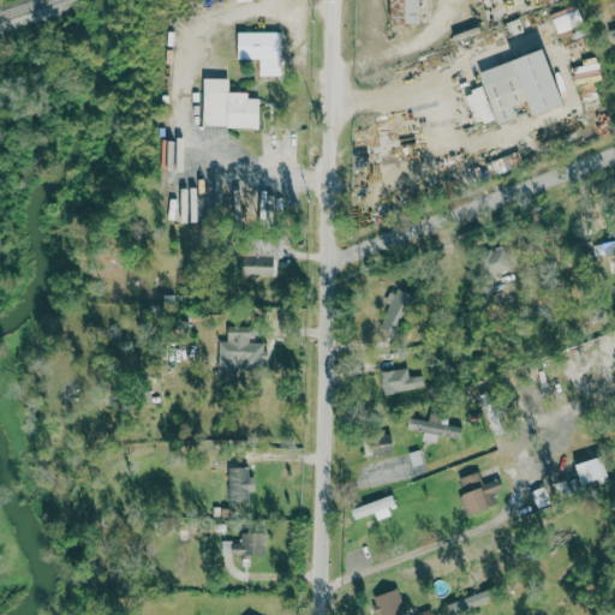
[(419,0),(389,0),(390,24),(421,23),(419,0)]
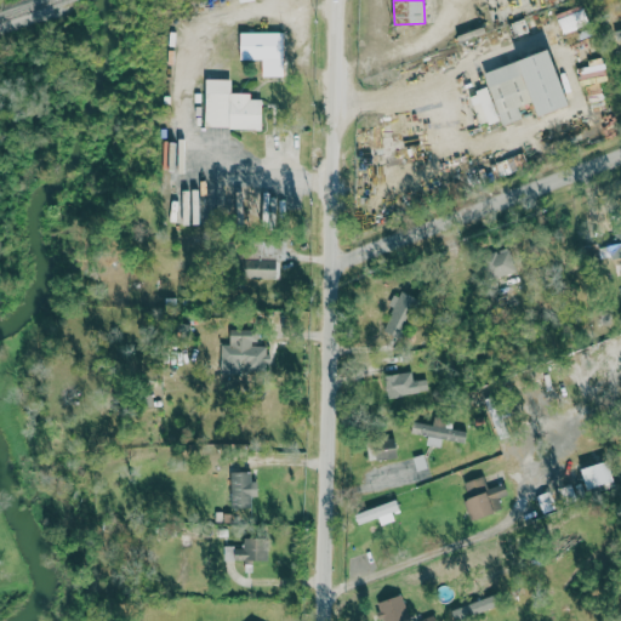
[(590,23),(582,5),(557,16),(564,34),(590,23)]
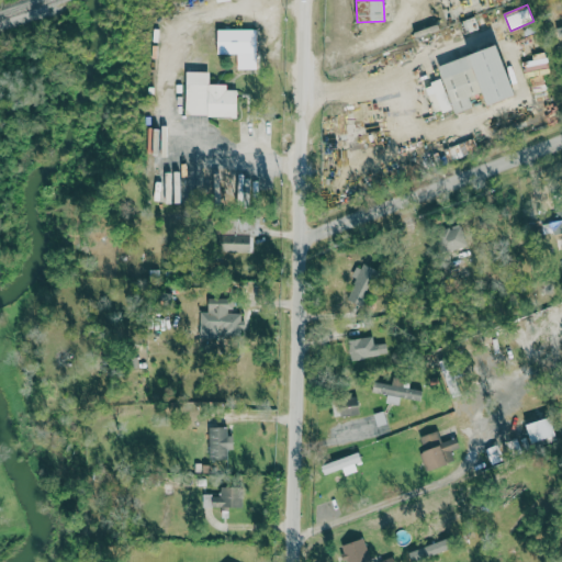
[(217,29),(217,54),(237,54),(237,69),(257,69),(258,30),(217,29)]
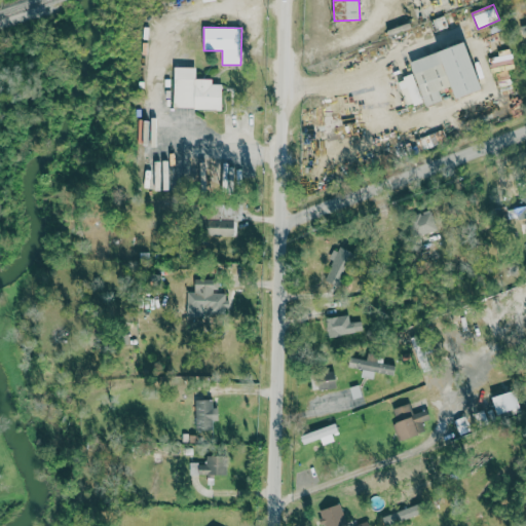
[(484,89),(467,42),(410,61),(425,106),(443,100),(440,90),(451,86),(455,99),(484,89)]
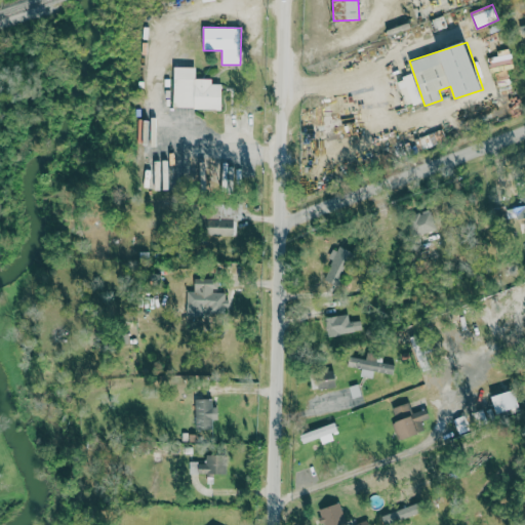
[(173,108),(221,109),(221,84),(212,84),(212,79),(196,78),(196,67),(174,67),(173,108)]
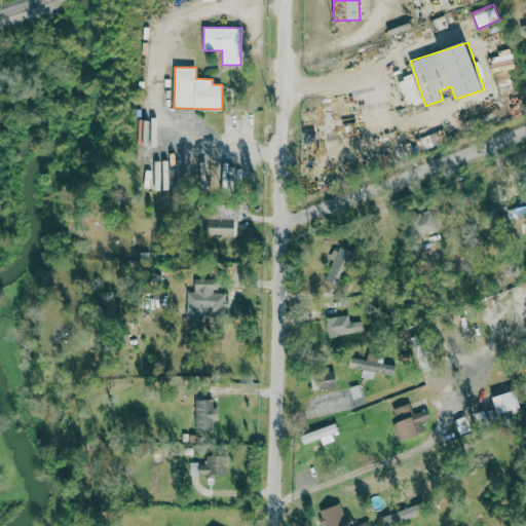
[(407,107),(423,102),(413,74),(398,80),(407,107)]
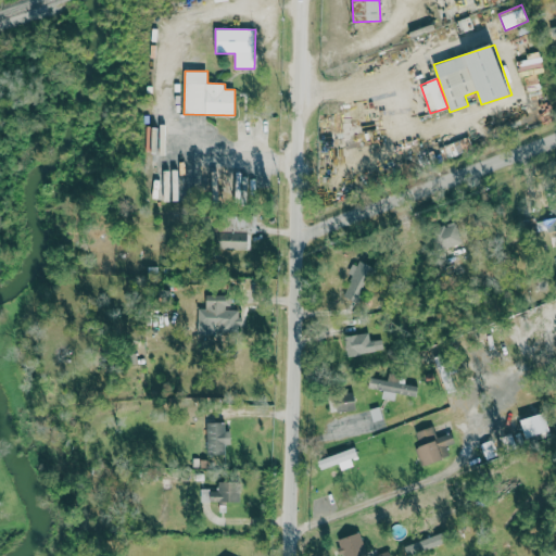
[(548,231),(548,237),(555,236),(555,217),(534,220),(534,218),(522,219),(523,234),(548,231)]
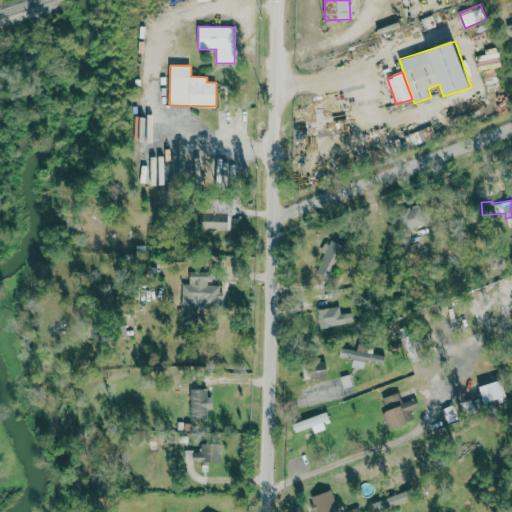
[(419,205),(399,213),(405,230),(426,223),(419,205)]
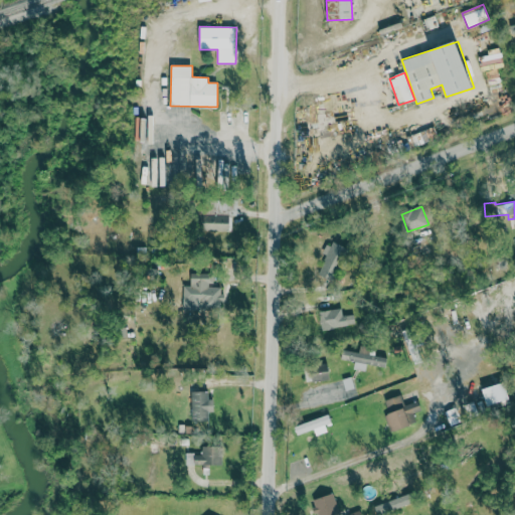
[(197,215),(198,231),(229,230),(229,214),(197,215)]
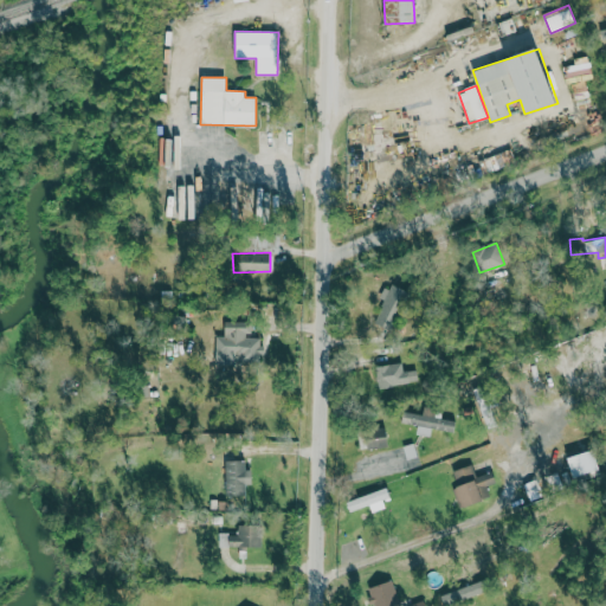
[(380,300),(384,301),(372,328),(388,335),(408,291),(388,282),(380,300)]
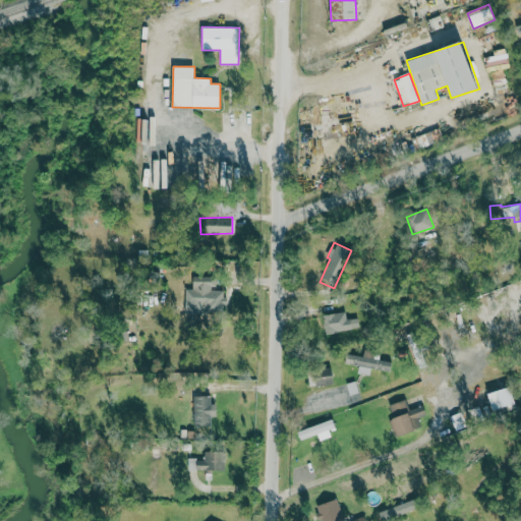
[(193,289),(185,288),(185,306),(224,307),(225,289),(216,289),(216,277),(193,276),(193,289)]
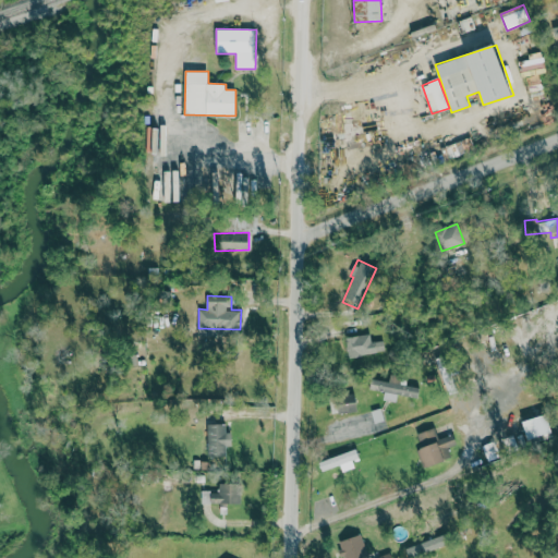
[(372,342),(371,334),(344,337),(347,356),(385,352),(384,340),(372,342)]
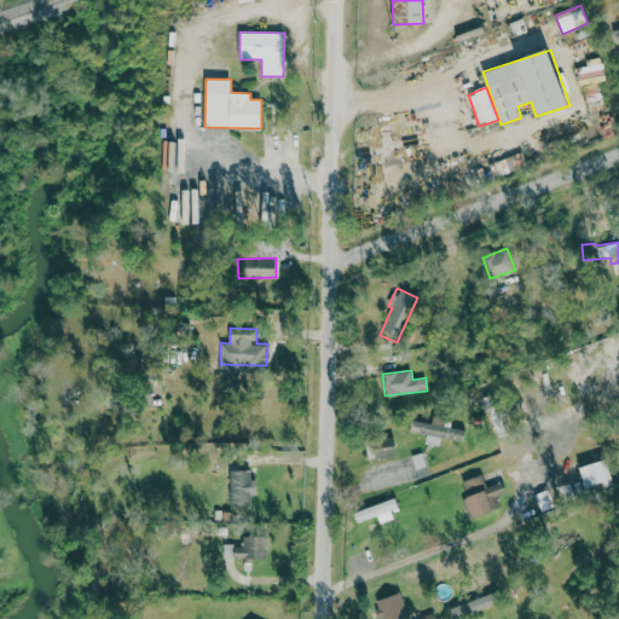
[(411,420),(410,432),(427,434),(426,444),(440,446),(440,438),(463,441),(466,429),(450,427),(451,418),(433,415),(432,423),(411,420)]
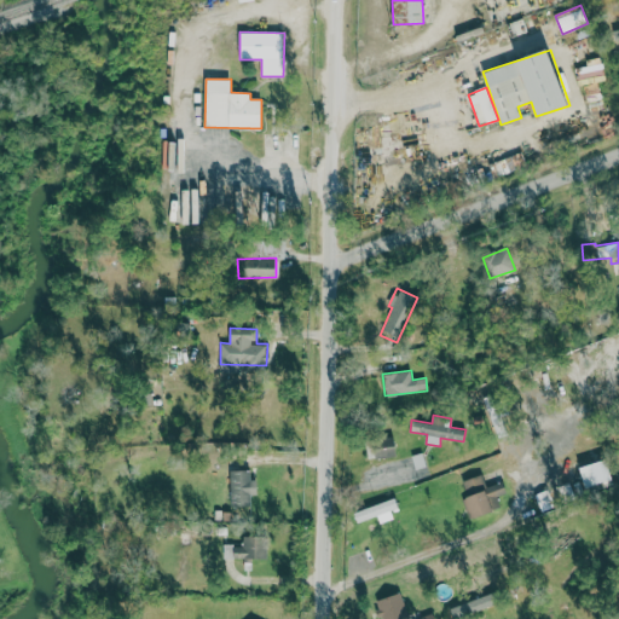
[(368,458),(397,456),(394,435),(365,438),(368,458)]
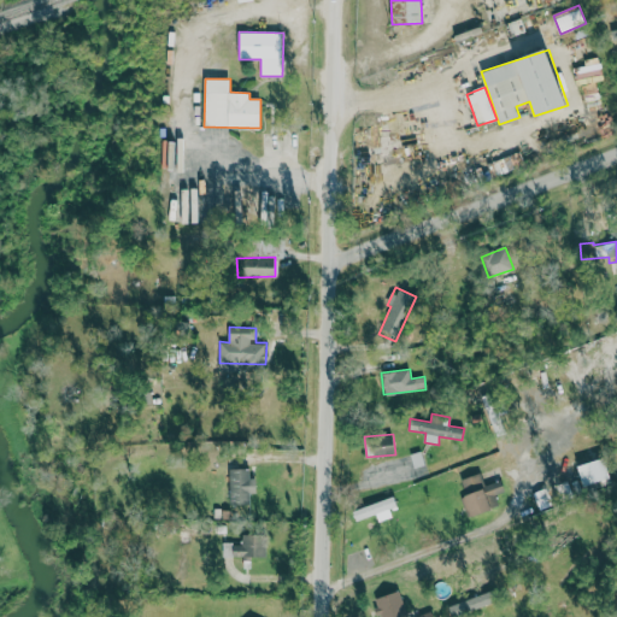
[(610,480),(606,459),(580,464),(582,485),(610,480)]
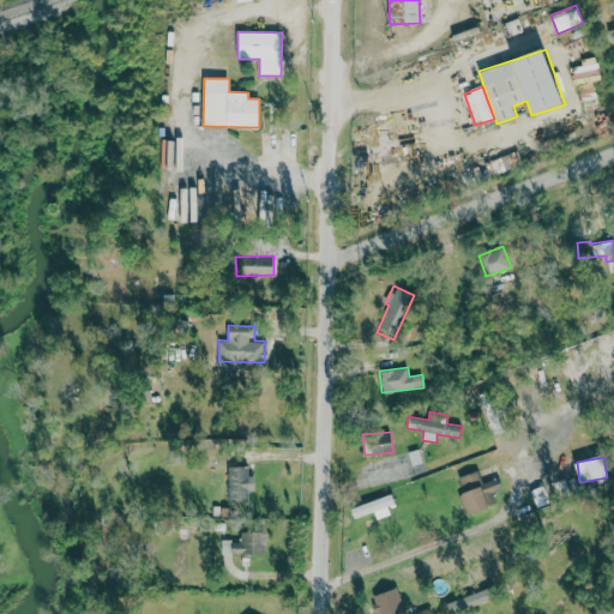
[(256,491),(256,476),(248,476),(248,465),(228,467),(229,503),(248,503),(248,491),(256,491)]
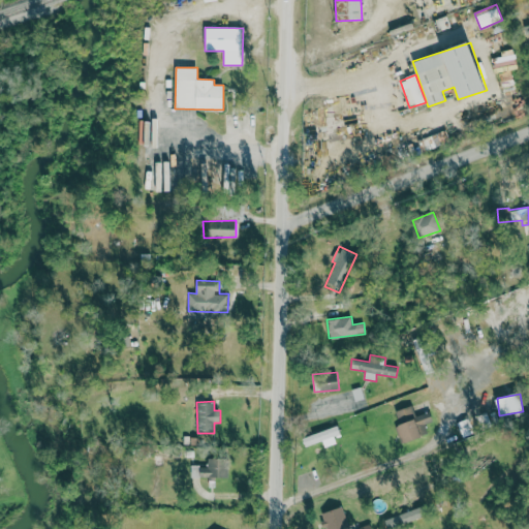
[(428,435),(425,425),(433,422),(430,412),(415,416),(412,406),(396,411),(405,442),(428,435)]
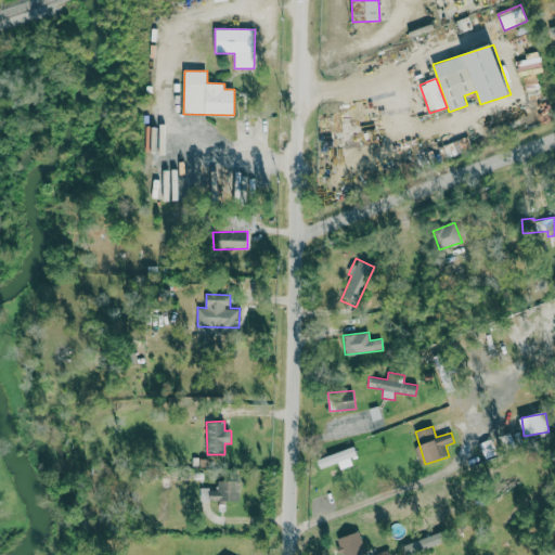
[(240,480),(217,481),(218,489),(199,489),(201,502),(240,500),(240,480)]
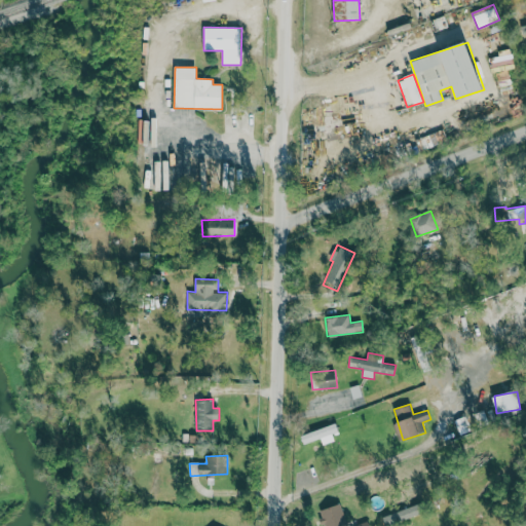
[(320,511),(324,525),(348,525),(342,503),(320,511)]
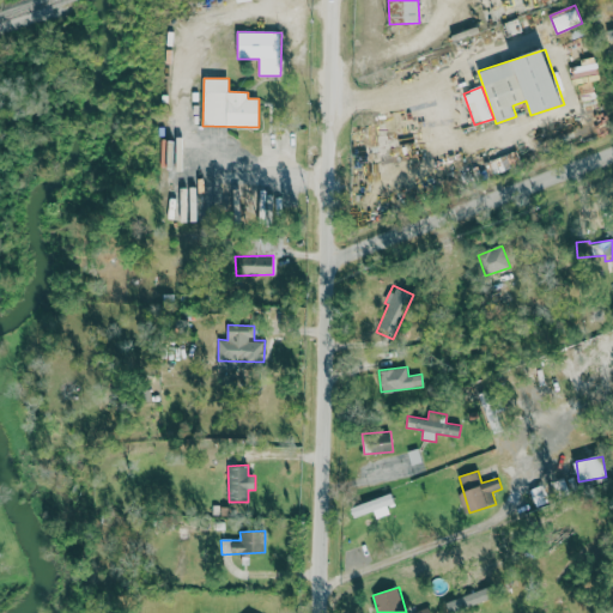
[(444,601),(448,612),(491,600),(487,589),(444,601)]
